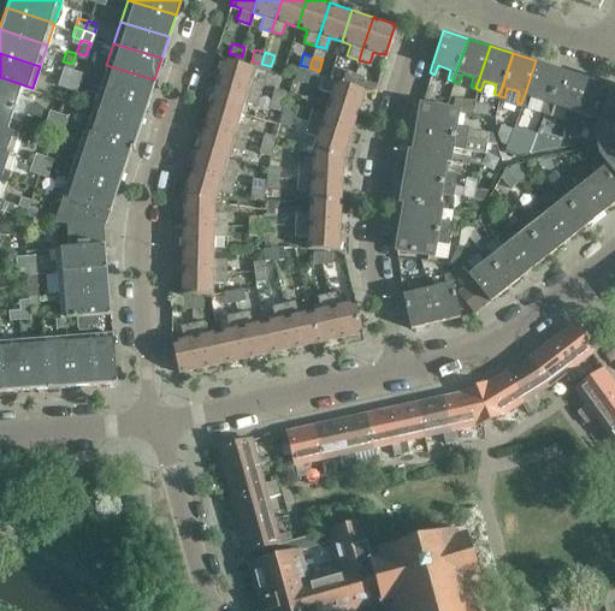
[(223,58),(217,79),(259,92),(262,81),(250,77),(253,65),(229,59),(223,58)]
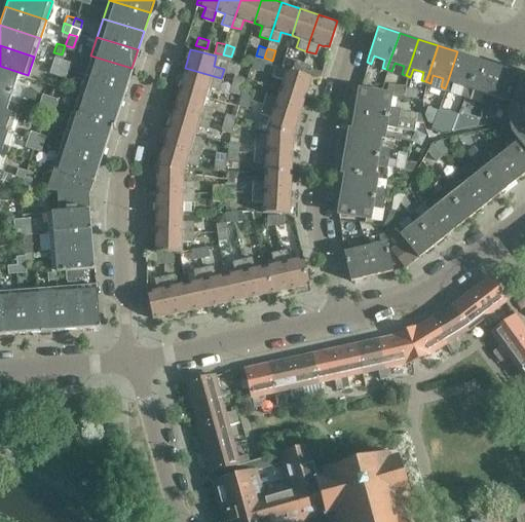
[(457,51),(448,80),(445,88),(450,89),(453,81),(463,85),(460,92),(464,95),(467,86),(477,59),(457,51)]
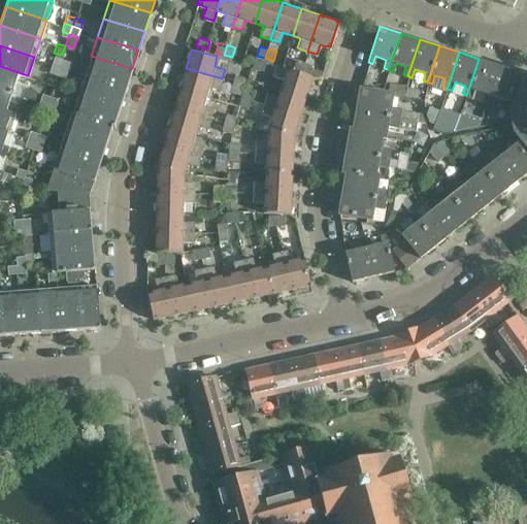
[(62,56),(55,53),(52,61),(60,63),(62,56)]
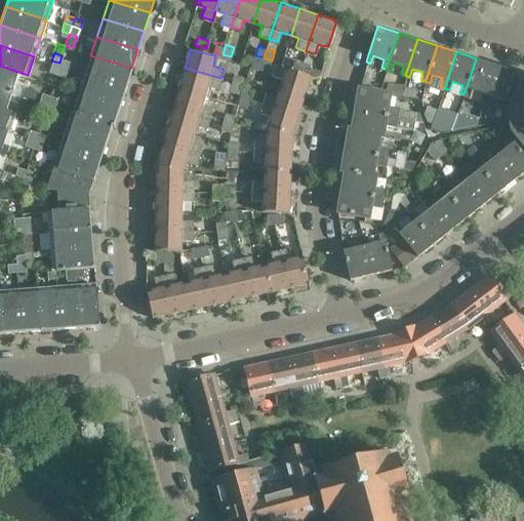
[(70,57),(62,55),(59,63),(67,66),(70,57)]
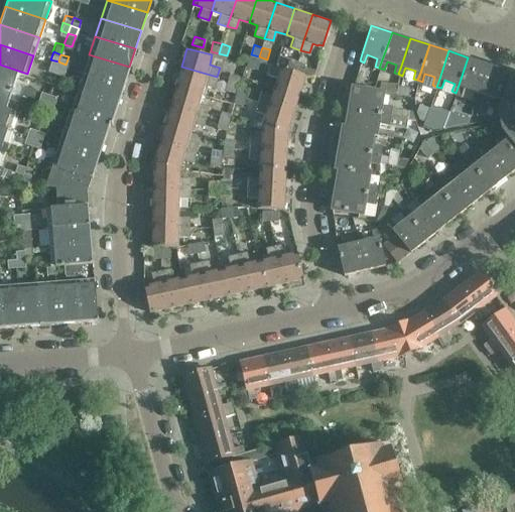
[(89,54),(83,73),(123,85),(129,67),(89,54)]
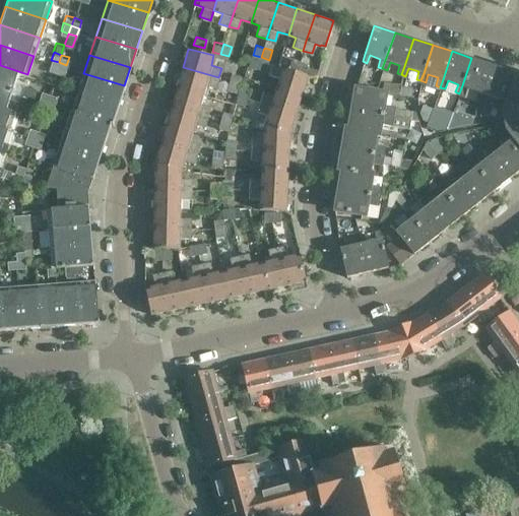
[(263,59),(253,56),(250,64),(261,68),(263,59)]
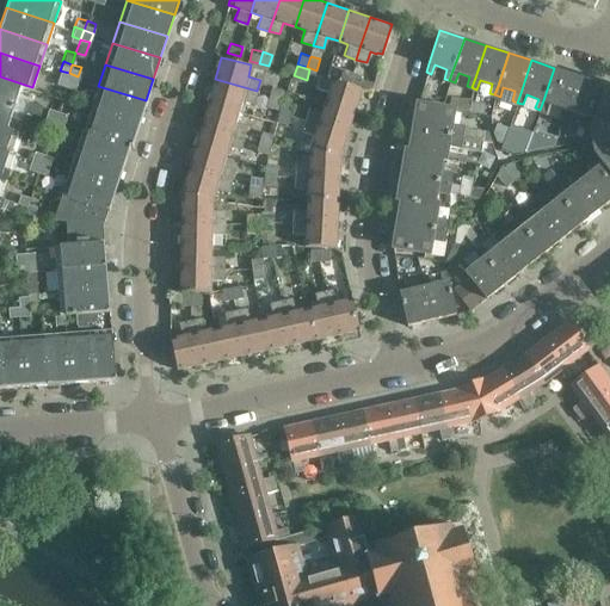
[(554,68),(543,100),(540,110),(546,112),(548,103),(561,106),(558,116),(562,117),(566,109),(577,75),(554,68)]
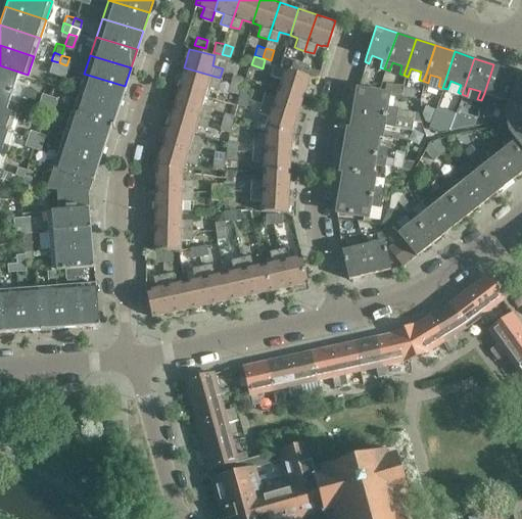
[(295,64),(294,71),(304,74),(307,63),(297,59),(295,64)]
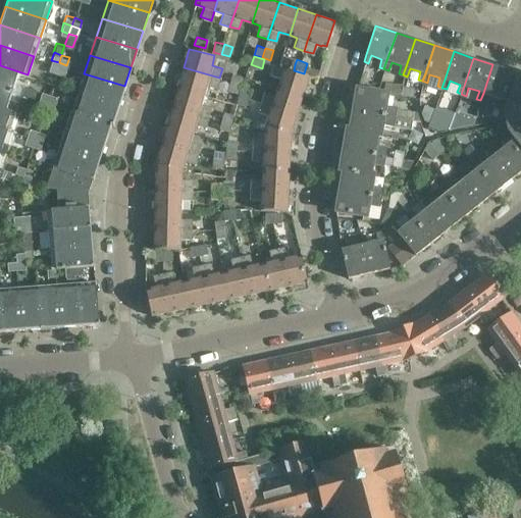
[(59,62),(51,60),(49,67),(56,70),(59,62)]
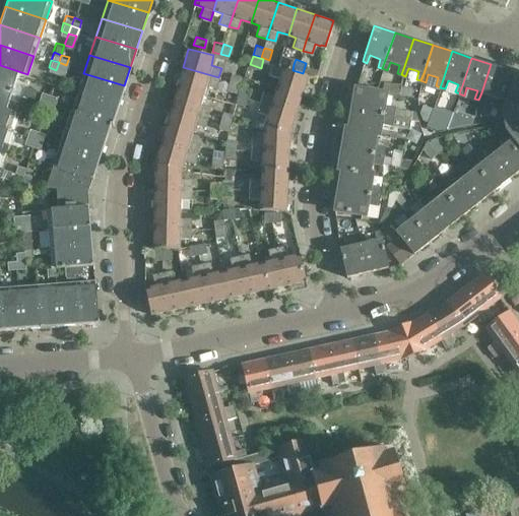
[(66,65),(59,62),(56,70),(64,73),(66,65)]
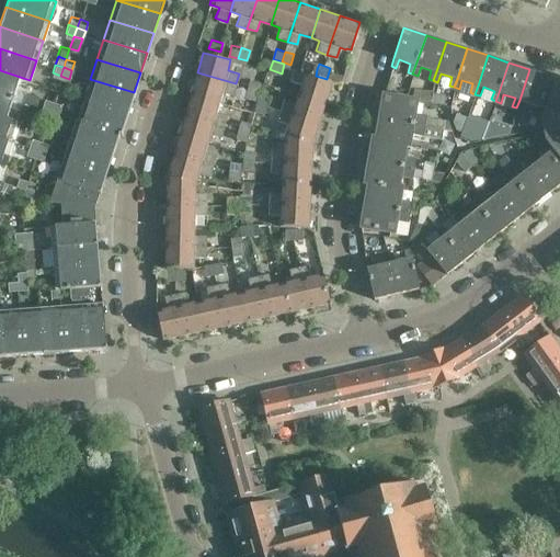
[(300,82),(297,92),(324,101),(331,81),(327,79),(316,76),(310,74),(293,68),(289,78),(300,82)]
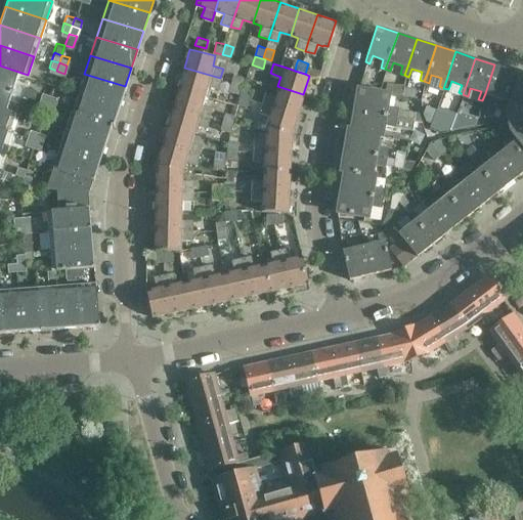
[(494,65),(485,93),(482,100),(487,102),(490,94),(499,97),(496,104),(502,106),(504,99),(505,99),(513,75),(514,71),(494,65)]
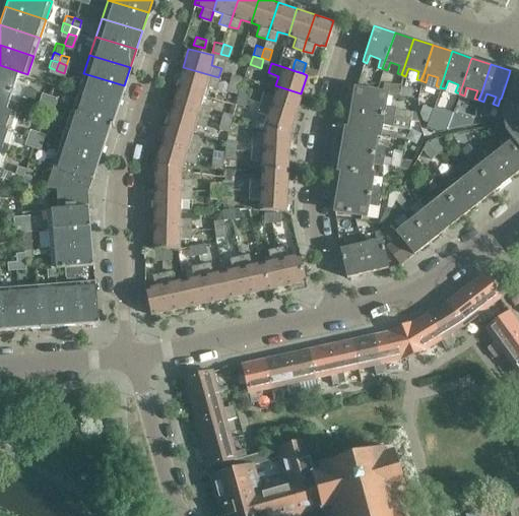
[(14,80),(17,71),(0,65),(0,85),(20,92),(23,83),(14,80)]
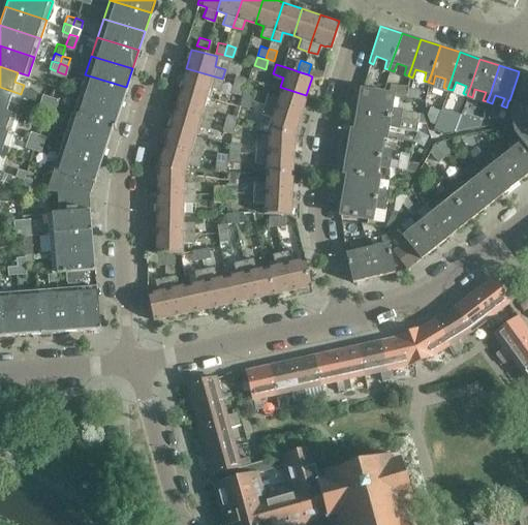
[(186,68),(180,87),(207,95),(209,86),(219,88),(222,79),(186,68)]
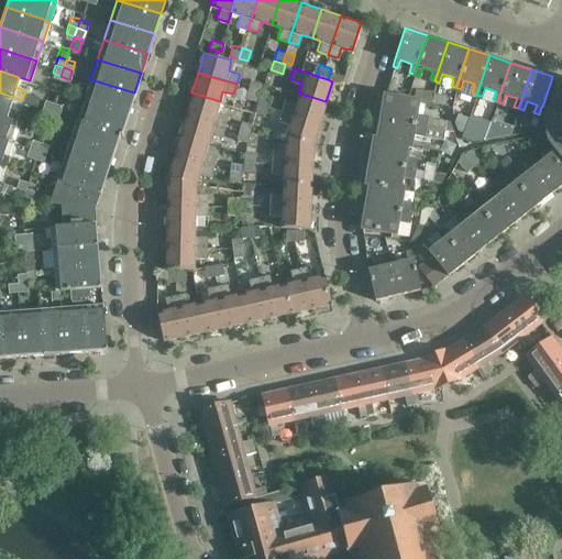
[(542,119),(544,135),(546,138),(561,159),(561,79),(555,77),(542,119)]
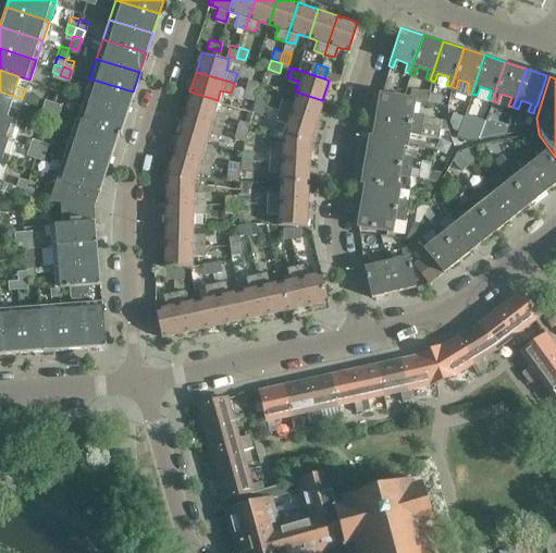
[(260,80),(249,77),(247,86),(258,88),(260,80)]
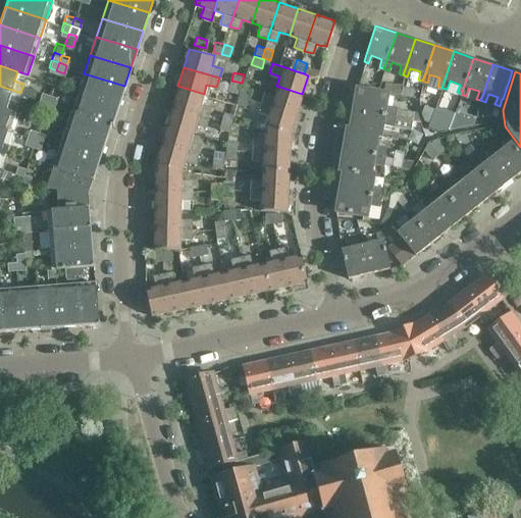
[(84,73),(77,92),(118,104),(124,86),(84,73)]
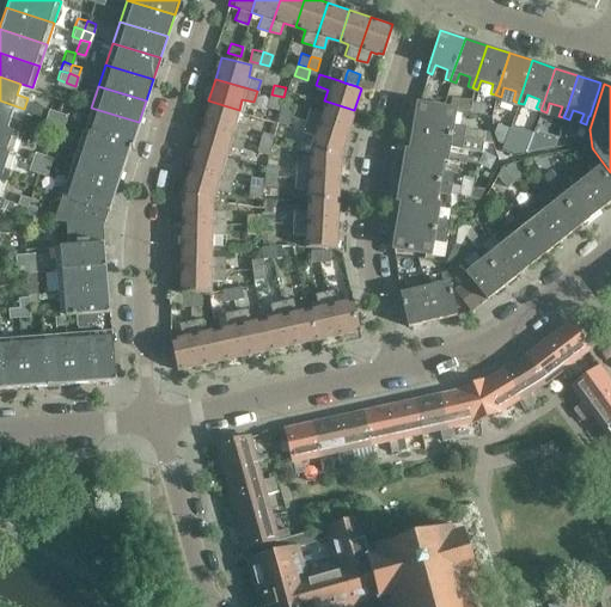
[(466,106),(468,94),(448,92),(447,104),(466,106)]
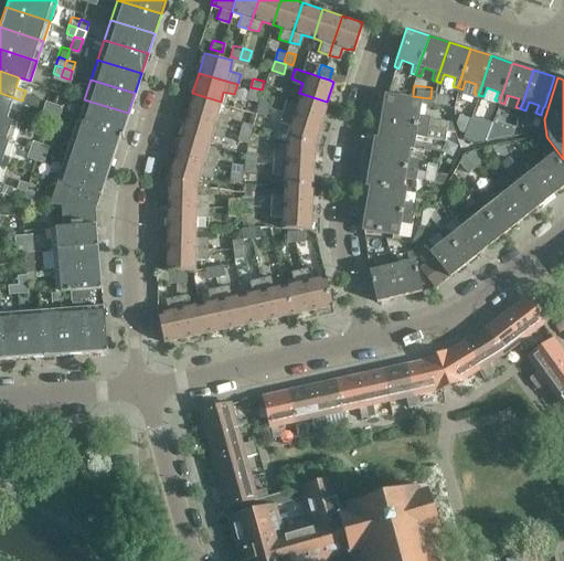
[(262,90),(251,87),(248,96),(259,99),(262,90)]
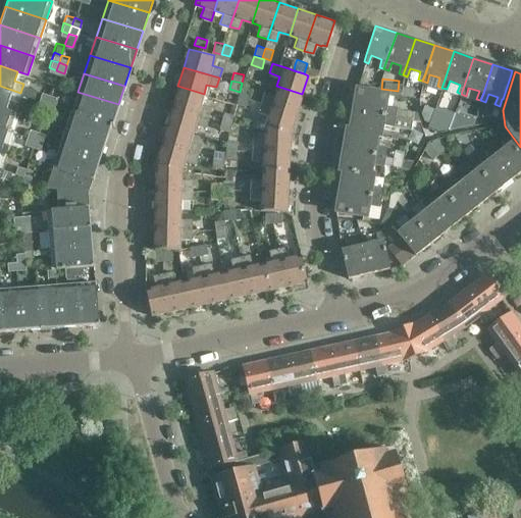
[(412,84),(400,83),(398,91),(410,93),(412,84)]
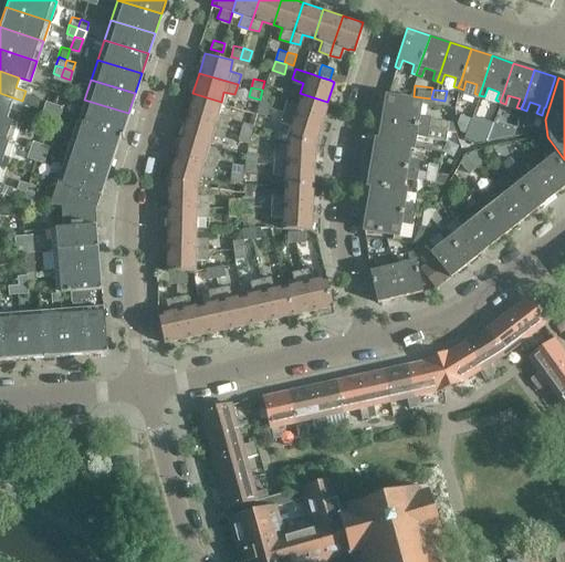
[(39,95),(25,91),(22,101),(34,104),(37,105),(39,95)]
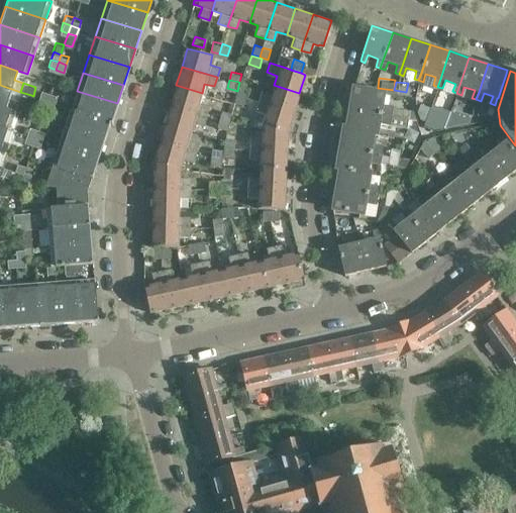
[(250,87),(240,84),(237,92),(247,95),(250,87)]
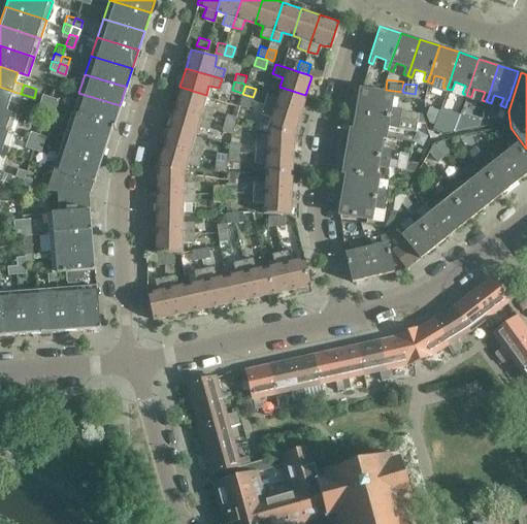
[(19,102),(21,94),(0,87),(0,107),(5,109),(9,99),(19,102)]
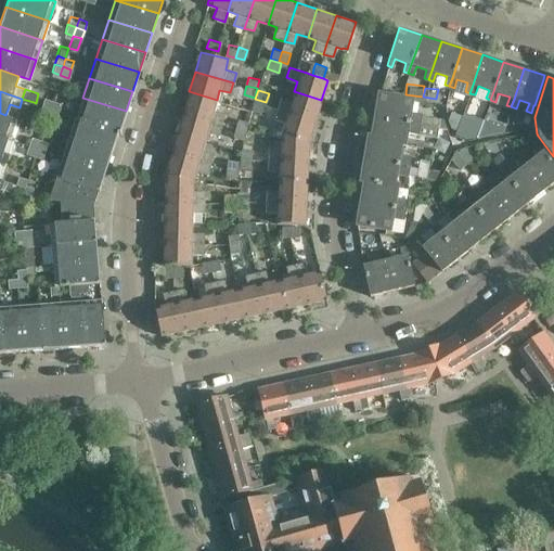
[(217,100),(189,91),(183,111),(221,123),(224,113),(214,110),(217,100)]
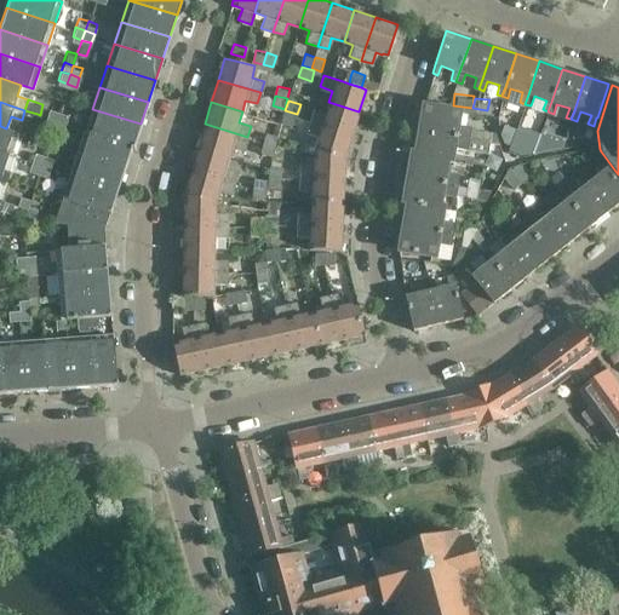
[(313,108),(309,120),(351,133),(359,111),(328,102),(325,111),(313,108)]
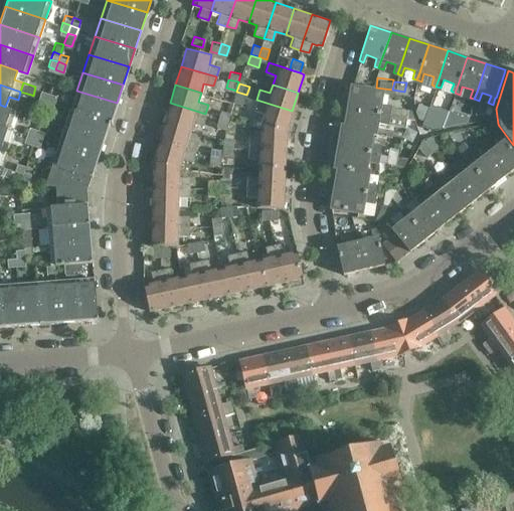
[(390,104),(381,103),(383,90),(356,84),(356,88),(350,87),(346,107),(389,114),(390,104)]
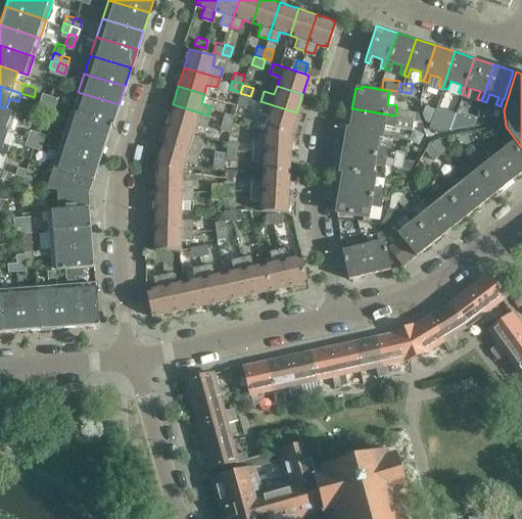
[(50,92),(42,89),(40,97),(47,100),(50,92)]
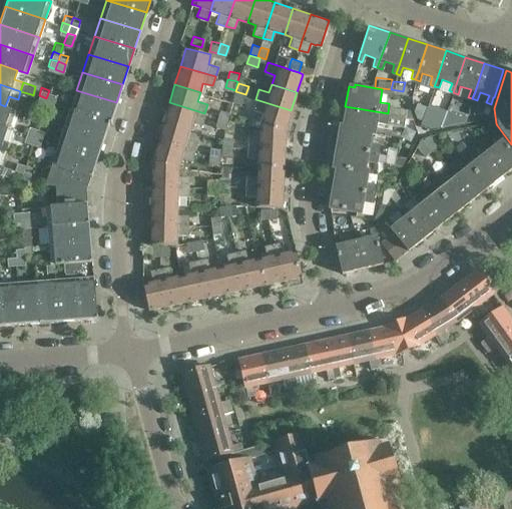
[(56,93),(49,90),(46,98),(54,100),(56,93)]
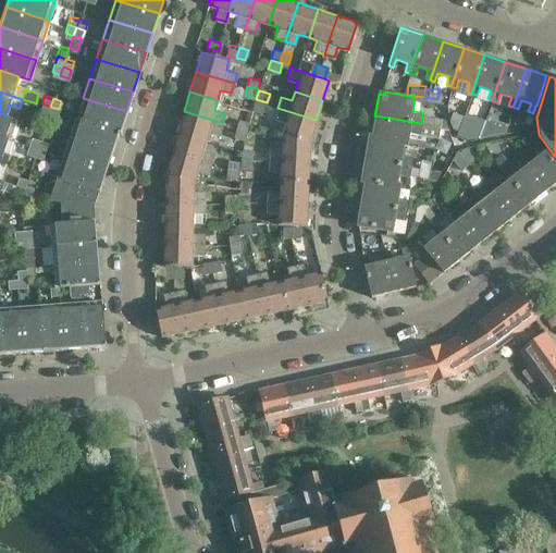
[(75,117),(121,131),(126,111),(83,98),(77,117),(75,117)]
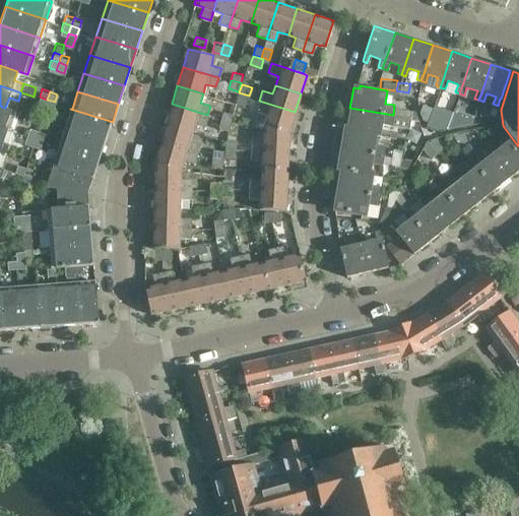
[(249,95),(239,92),(237,101),(247,104),(249,95)]
